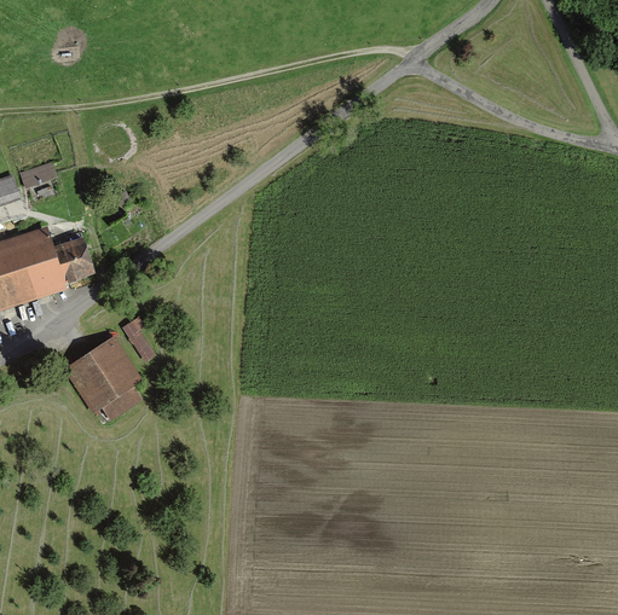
[(21,173),(27,186),(57,175),(51,161),(21,173)]
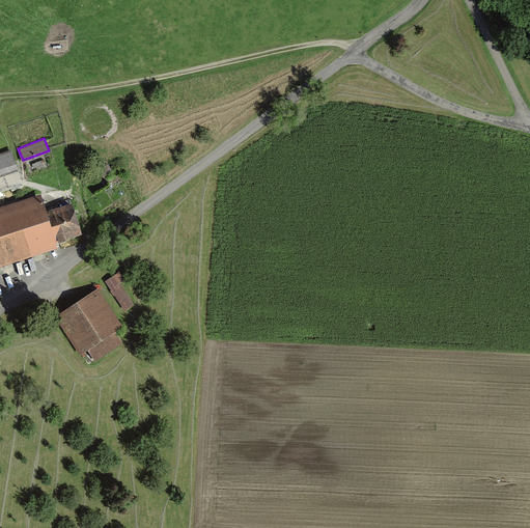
[(10,151),(0,154),(0,174),(16,169),(10,151)]
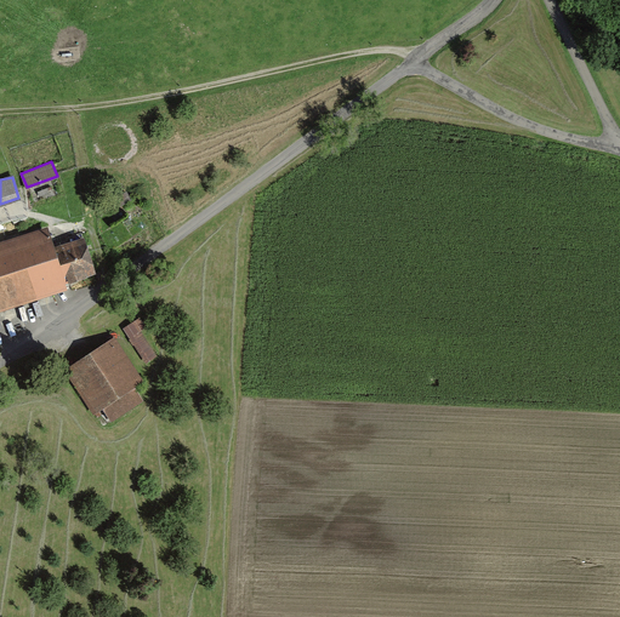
[(125,190),(114,196),(118,206),(130,199),(125,190)]
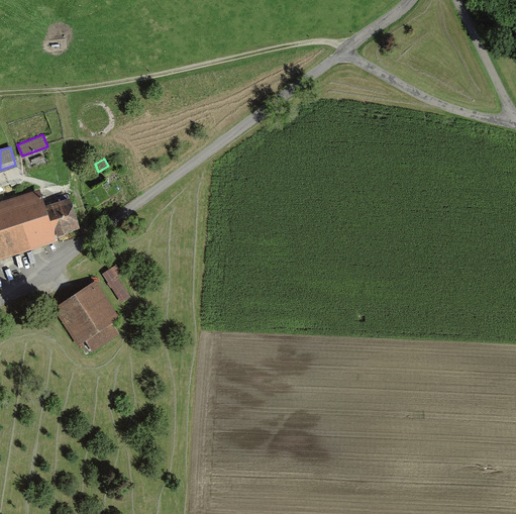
[(39,190),(0,201),(0,257),(55,240),(53,234),(77,226),(69,200),(44,207),(39,190)]
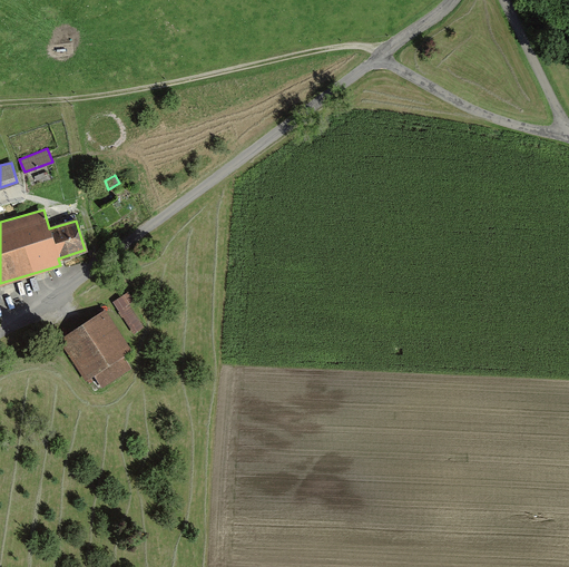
[(128,290),(111,300),(131,331),(143,324),(129,303),(134,300),(128,290)]
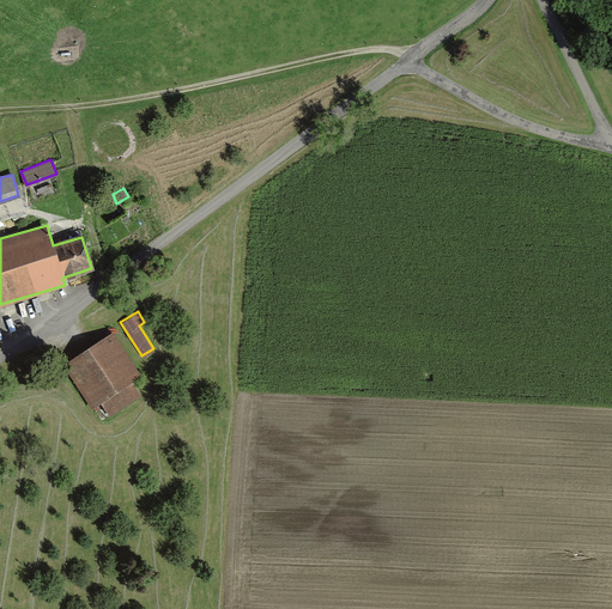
[(138,375),(113,334),(65,363),(90,405),(98,399),(108,414),(141,394),(132,379),(138,375)]
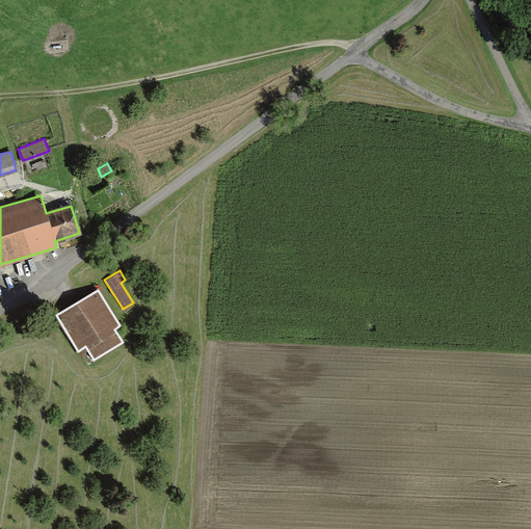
All buildings are outlined.
